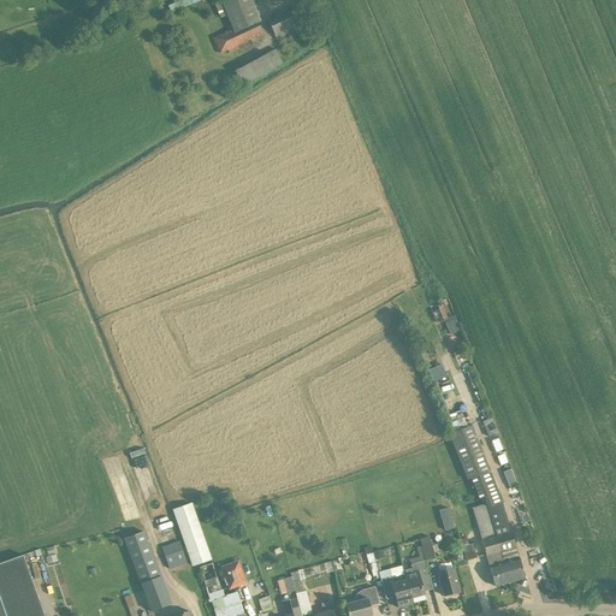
[(219,53),(262,34),(248,0),(213,0),(215,7),(217,7),(220,17),(230,15),(234,24),(231,24),(232,29),(213,37),(219,53)]
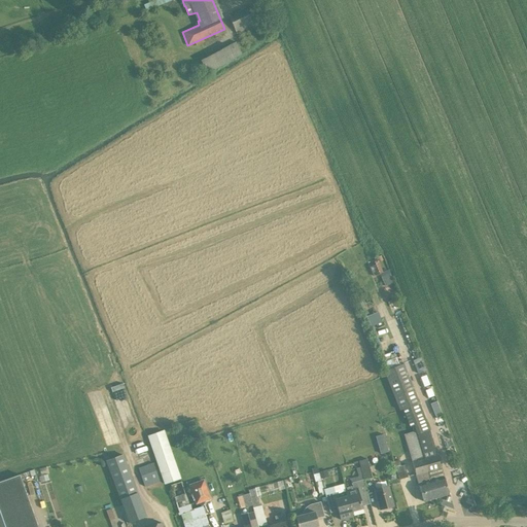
[(236,34),(257,24),(249,7),(229,16),(236,34)]
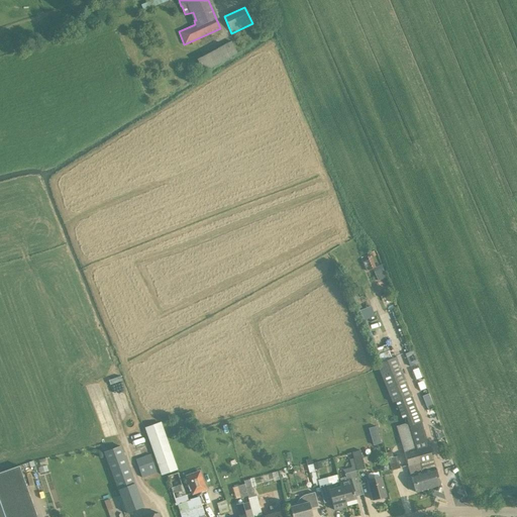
[(229,58),(236,54),(231,41),(223,45),(229,58)]
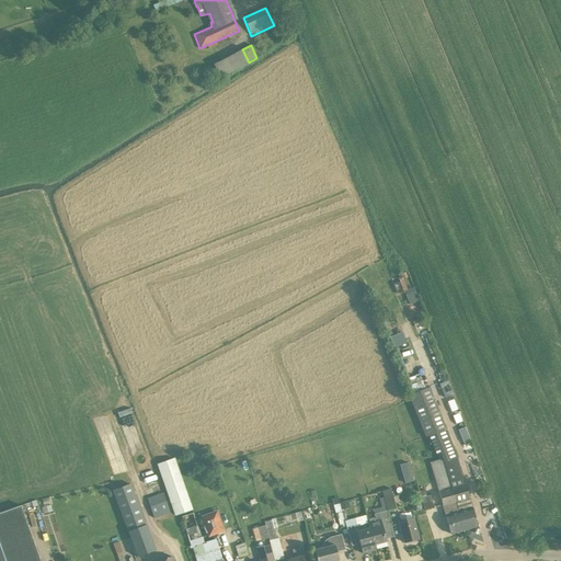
[(242,49),(214,65),(221,79),(249,63),(242,49)]
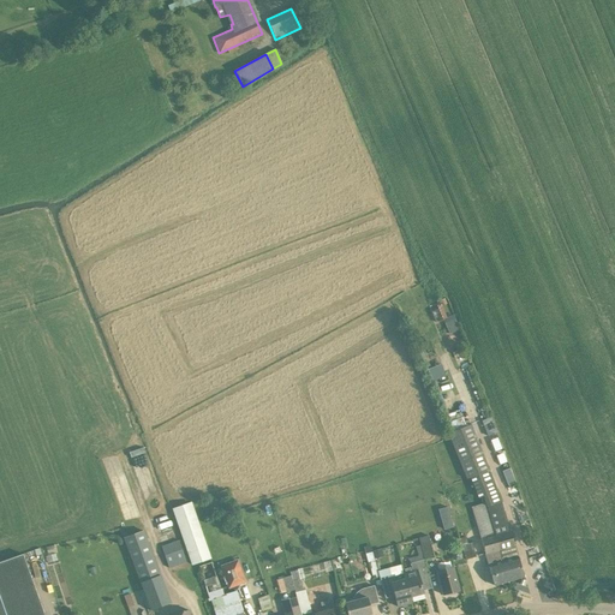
[(449,334),(459,330),(453,316),(443,320),(449,334)]
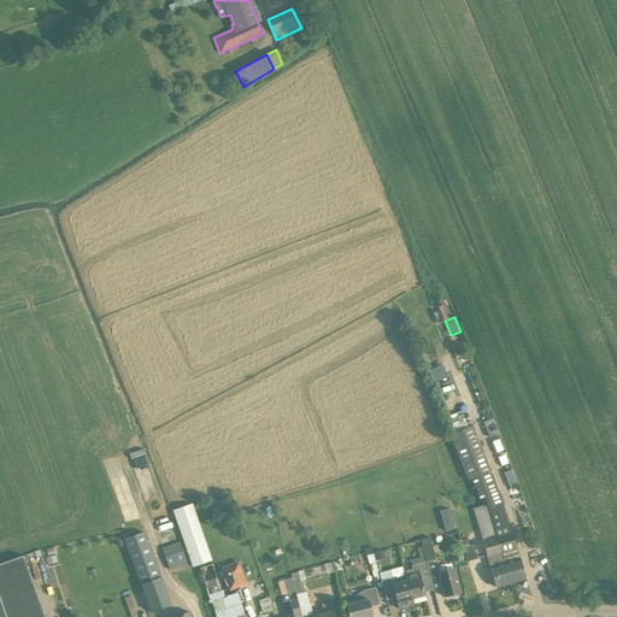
[(499,434),(493,418),(483,423),(489,439),(498,435),(499,434)]
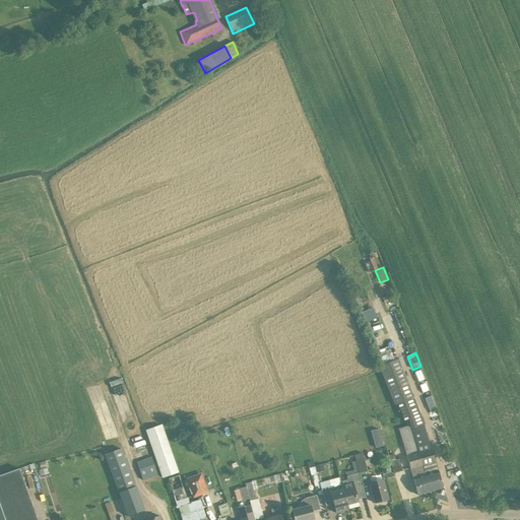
[(410,426),(423,465),(435,462),(424,425),(424,424),(398,360),(379,367),(394,405),(397,403),(404,421),(408,419),(410,426)]
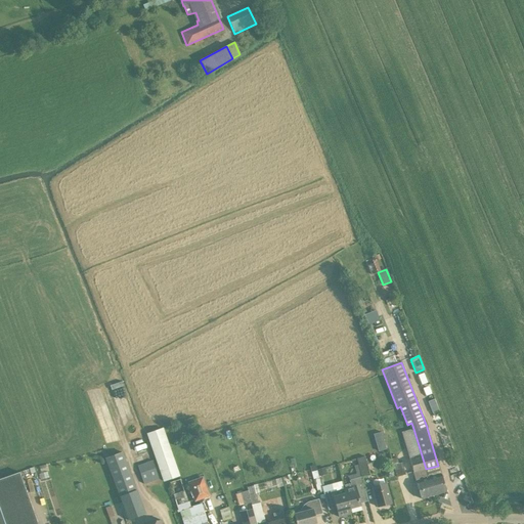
[(122,382),(110,386),(112,390),(123,386),(122,382)]
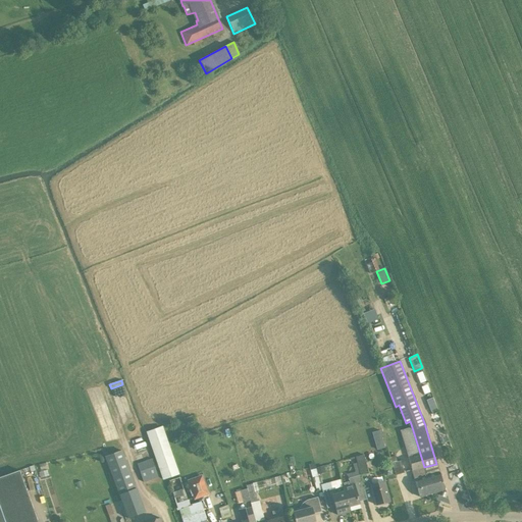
[(435,404),(432,398),(426,400),(428,406),(434,404),(435,404)]
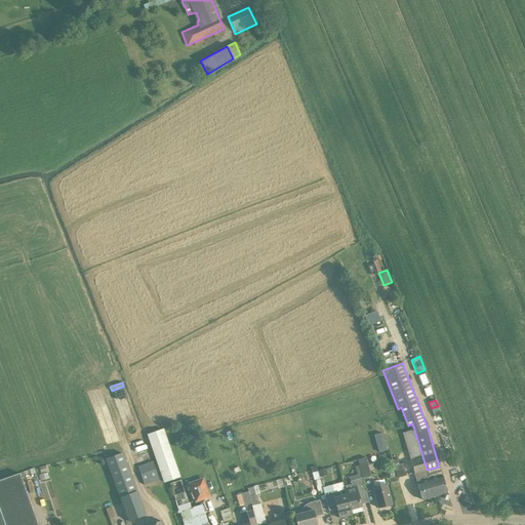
[(163,429),(147,435),(164,483),(180,477),(163,429)]
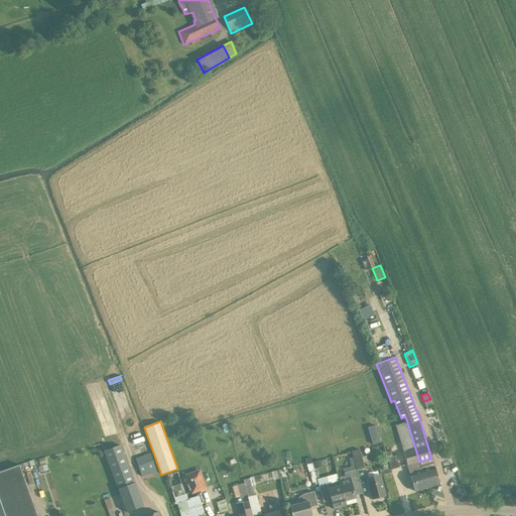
[(419,462),(407,422),(395,425),(406,465),(414,492),(427,488),(422,471),(419,462)]
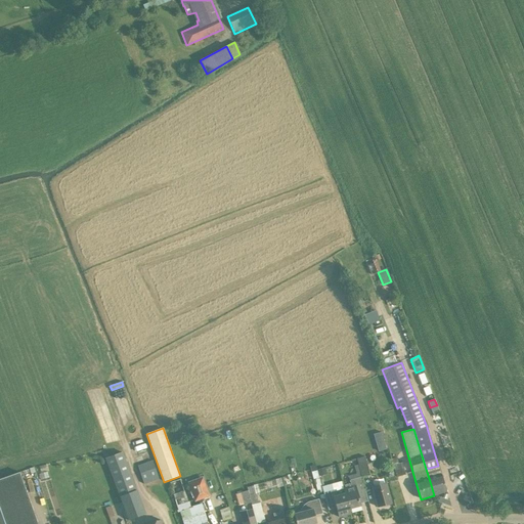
[(381,432),(374,434),(376,443),(384,441),(381,432)]
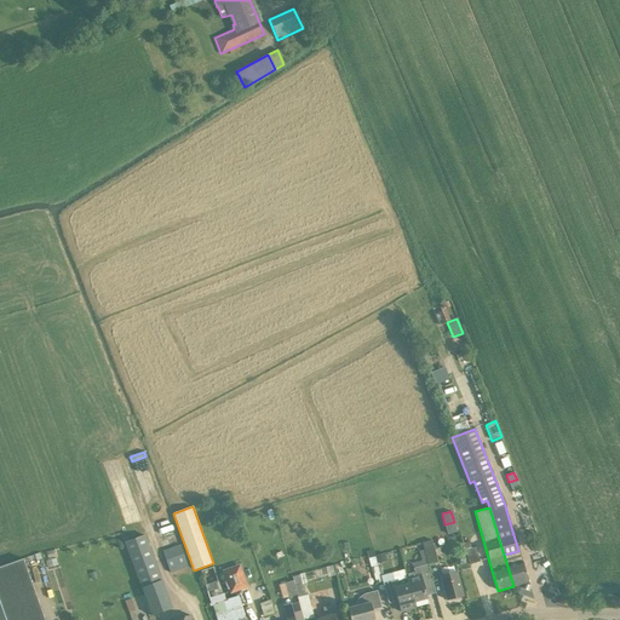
[(151,615),(172,608),(144,535),(125,543),(151,615)]
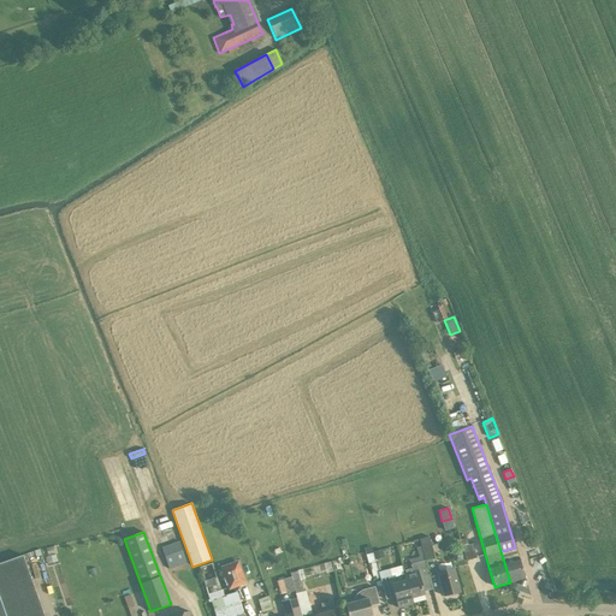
[(425,561),(434,558),(428,537),(420,539),(425,561)]
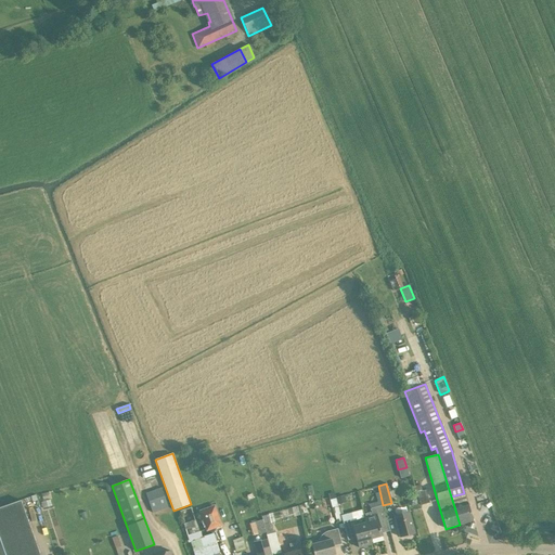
[(420,505),(429,503),(426,490),(422,491),(420,485),(414,487),(420,505)]
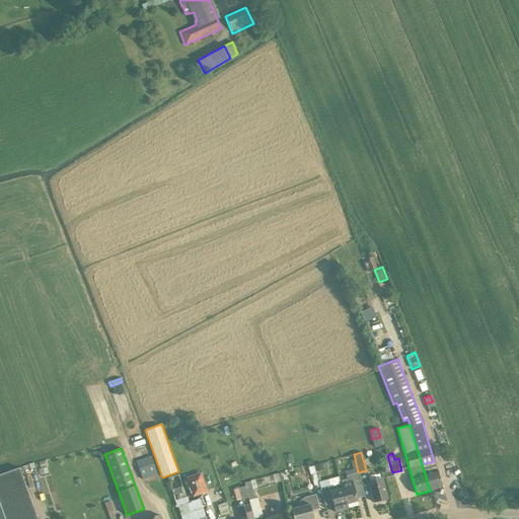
[(142,479),(157,474),(151,456),(136,461),(142,479)]
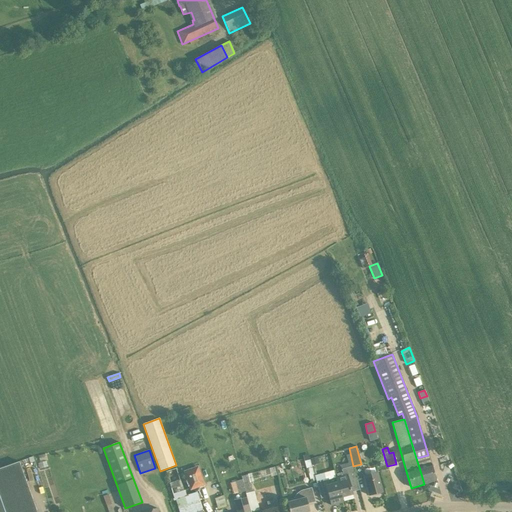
[(416,458),(419,467),(424,484),(436,480),(431,464),(428,455),(416,458)]
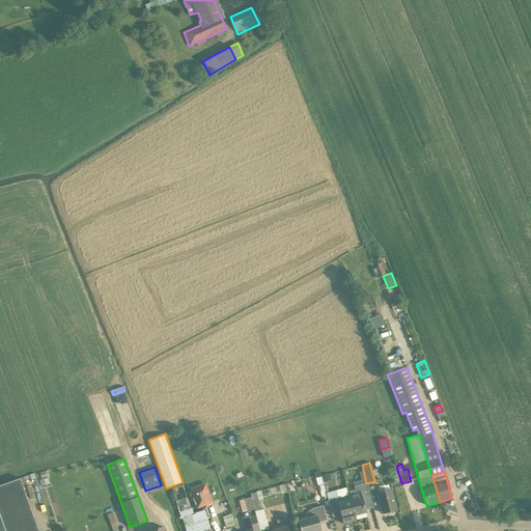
[(329,474),(322,476),(324,482),(331,480),(329,474)]
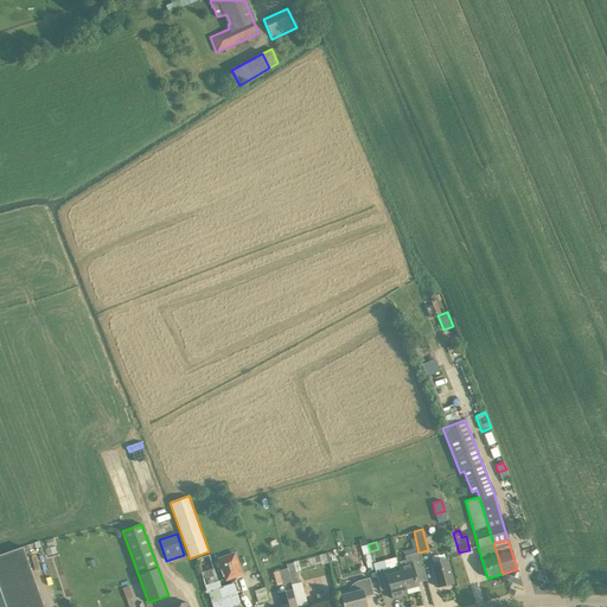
[(43,606),(23,547),(0,555),(0,590),(5,606),(43,606)]
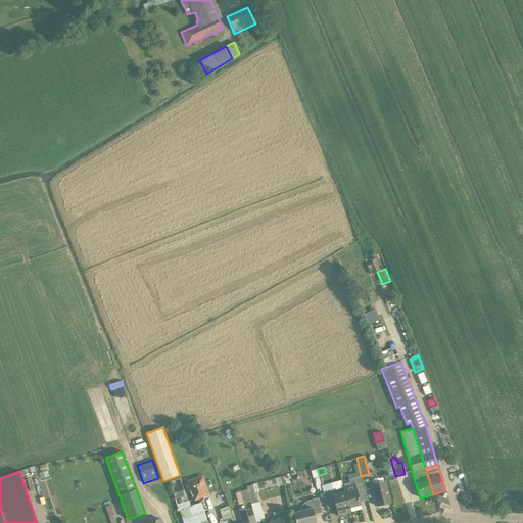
[(365,488),(361,476),(348,479),(350,485),(343,487),(344,492),(348,508),(361,505),(357,490),(365,488)]
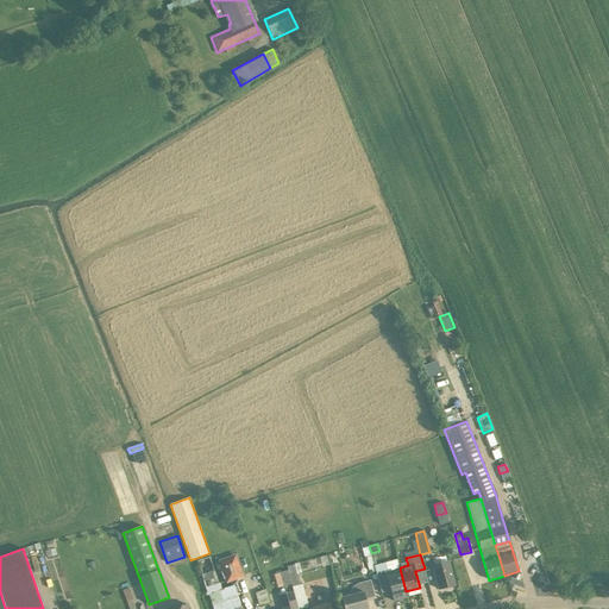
[(234,556),(220,562),(224,571),(221,571),(224,579),(240,572),(234,556)]
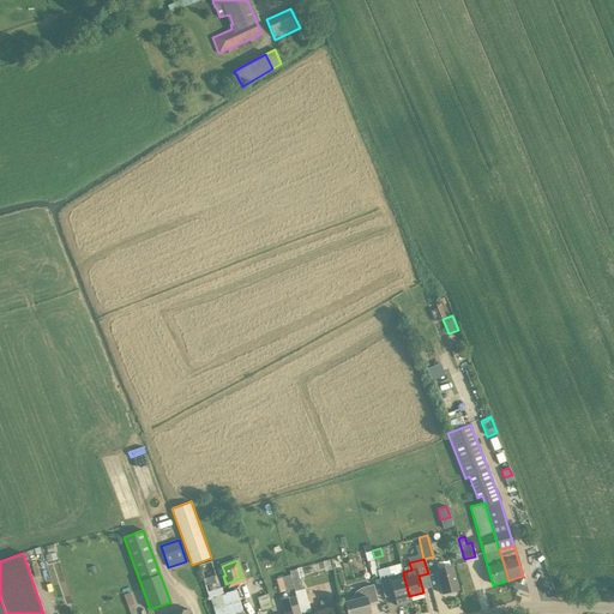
[(315,571),(332,569),(331,561),(304,565),(305,573),(315,571)]
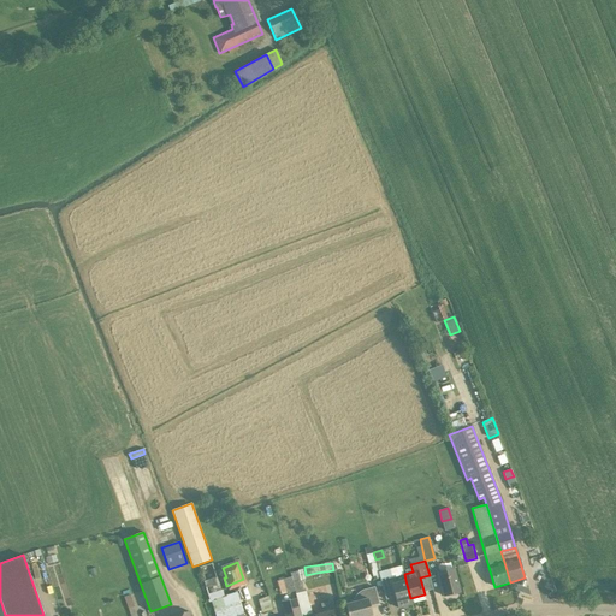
[(410,598),(406,580),(404,574),(403,574),(401,566),(380,572),(379,563),(375,564),(380,578),(385,597),(394,594),(398,608),(413,604),(410,598)]
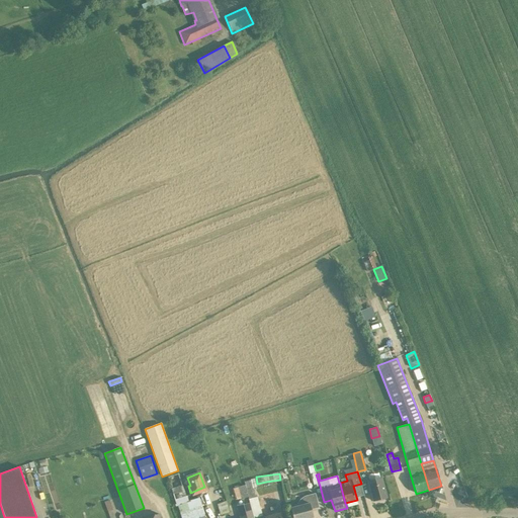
[(372,501),(386,498),(381,478),(367,482),(372,501)]
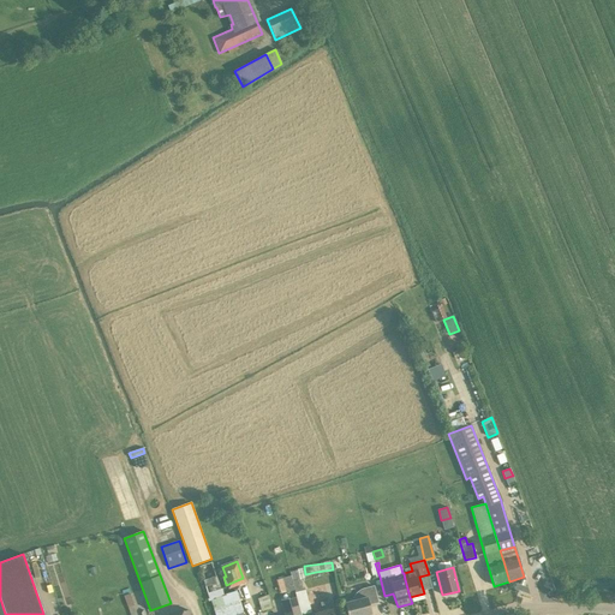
[(292,581),(291,575),(282,578),(286,592),(294,590),(292,581)]
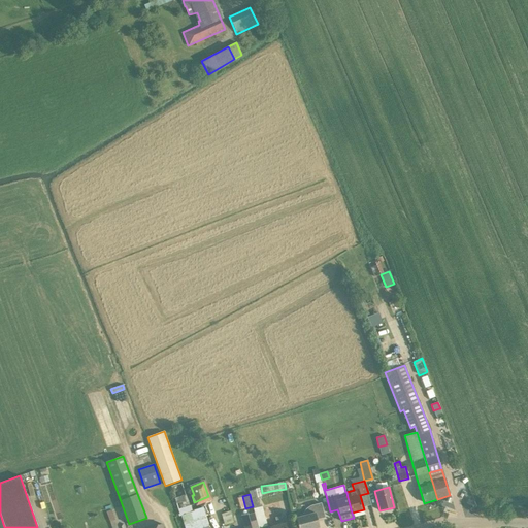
[(296,519),(298,527),(315,527),(319,527),(317,520),(325,518),(321,503),(311,506),(309,507),(306,509),(303,510),(301,513),(300,515),(299,516),(298,518),(297,518),(296,519)]
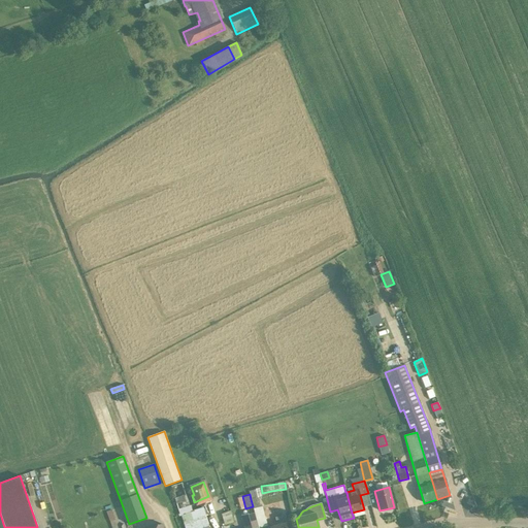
[(258,527),(267,525),(262,506),(254,508),(258,527)]
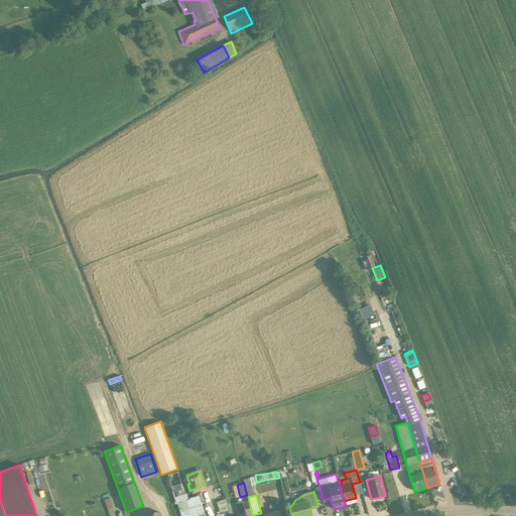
[(199,496),(177,503),(179,511),(180,515),(204,515),(201,504),(199,496)]
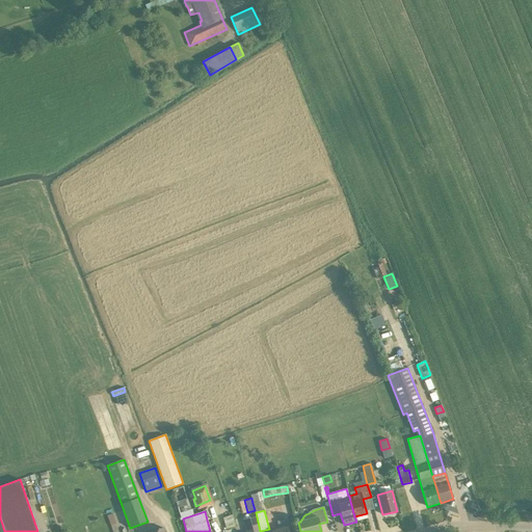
[(110,526),(115,524),(112,513),(107,515),(110,526)]
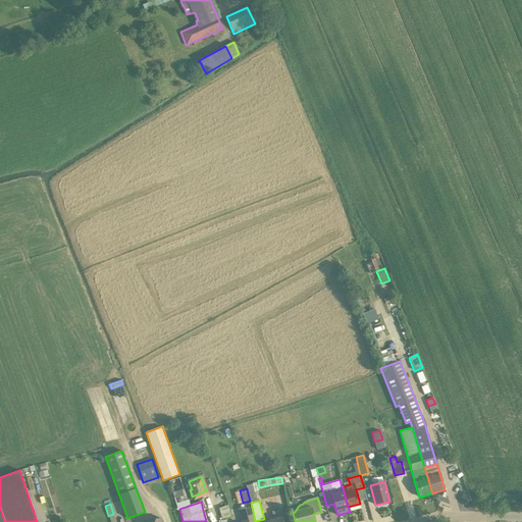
[(219,507),(223,518),(232,515),(228,504),(219,507)]
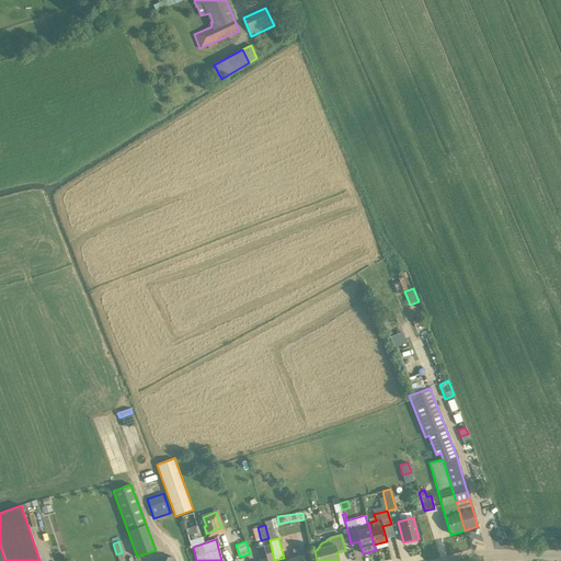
[(256,549),(260,560),(273,560),(268,546),(256,549)]
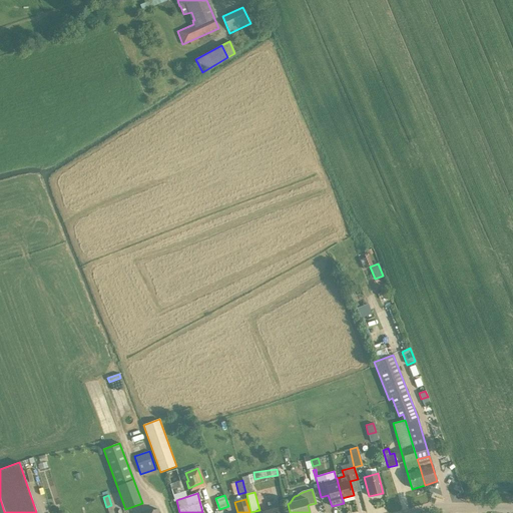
[(262,512),(278,512),(278,508),(276,509),(274,501),(268,503),(269,510),(263,512),(262,512)]
